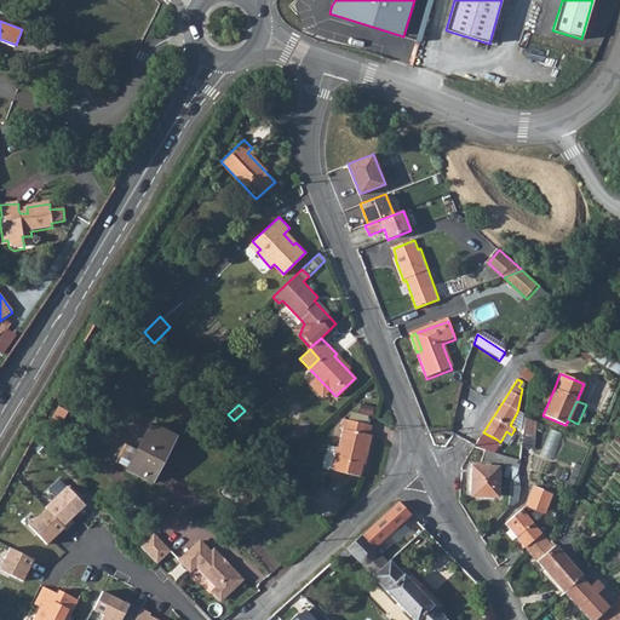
[(234,420),(241,429),(252,418),(245,411),(234,420)]
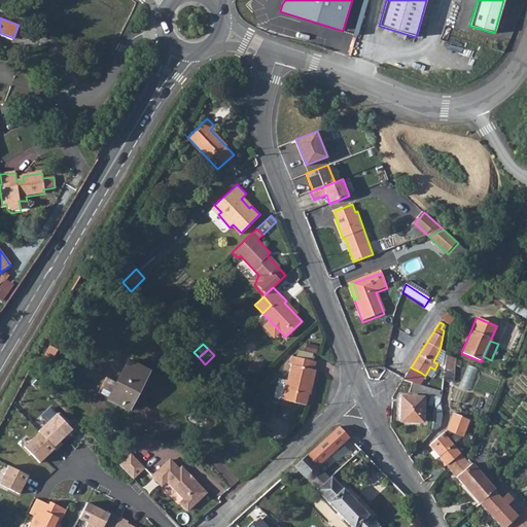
[(455,381),(458,356),(447,355),(445,380),(455,381)]
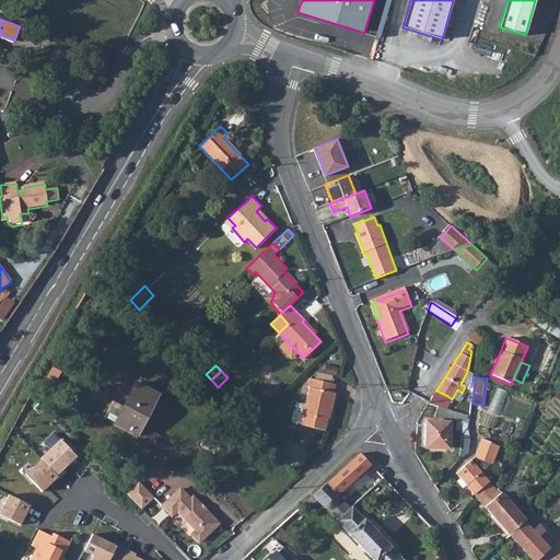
[(298,424),(323,430),(327,411),(330,412),(334,394),(331,393),(334,385),(308,378),(306,387),(308,388),(303,412),(301,411),(298,424)]
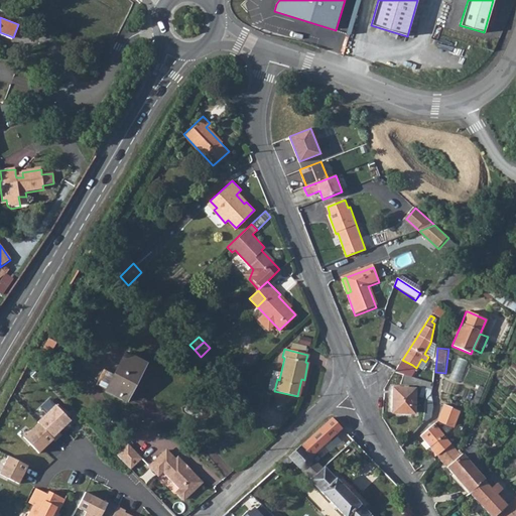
[(105,389),(124,399),(133,383),(130,382),(140,362),(124,353),(105,389)]
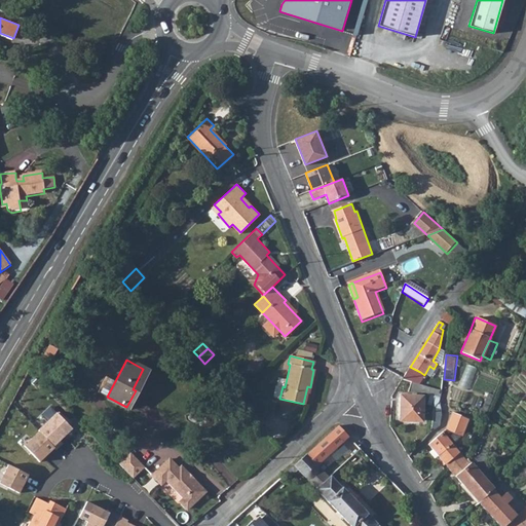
[(460,385),(471,388),(479,368),(470,364),(460,385)]
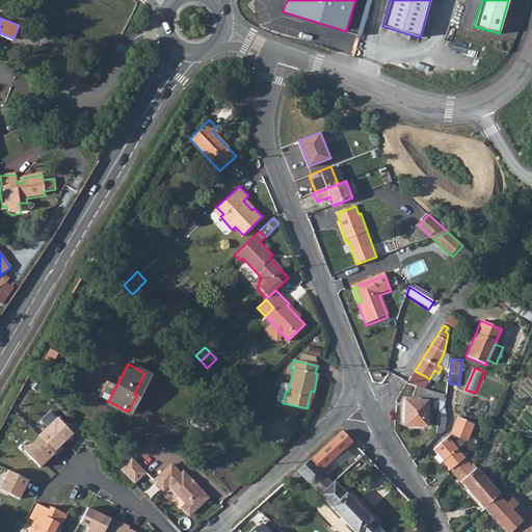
[(409,378),(421,384),(425,376),(415,371),(409,378)]
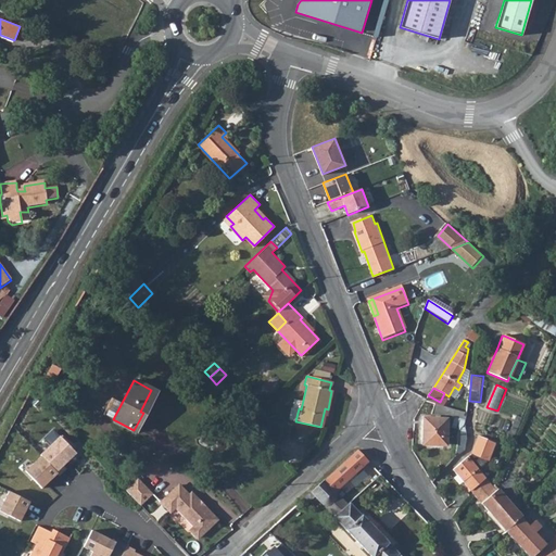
[(424,445),(445,445),(446,420),(425,420),(424,445)]
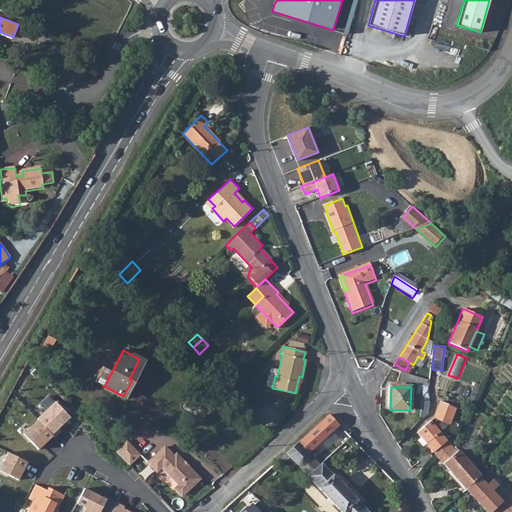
[(35,410),(40,415),(53,403),(48,398),(35,410)]
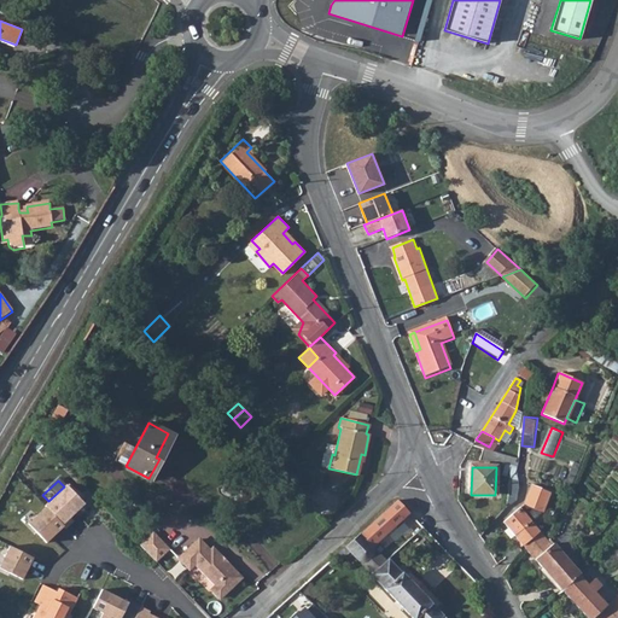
[(517,535),(534,520),(543,513),(546,512),(554,493),(534,484),(525,505),(506,522),(517,535)]
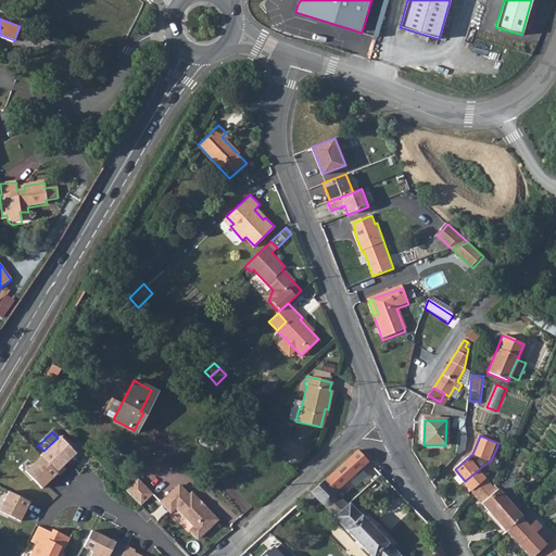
[(310,493),(318,500),(335,518),(333,519),(368,555),(399,555),(351,506),(353,503),(349,498),(343,503),(333,494),(368,462),(357,451),(310,493)]
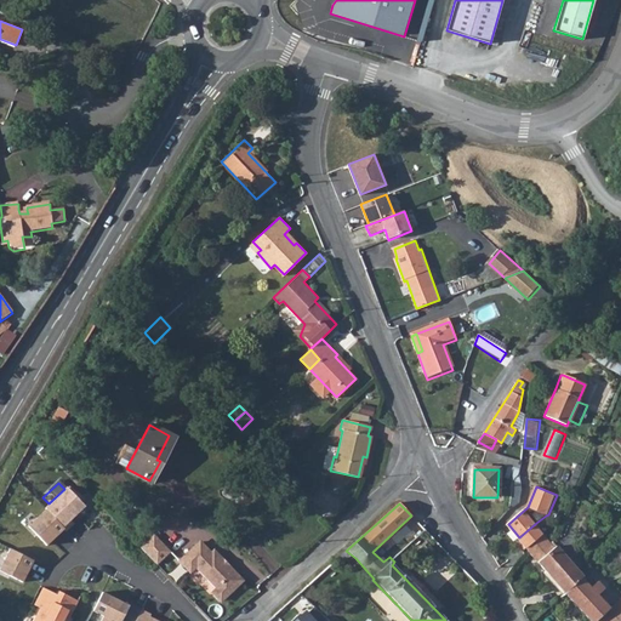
[(45,511),(28,527),(46,546),(63,530),(45,511)]
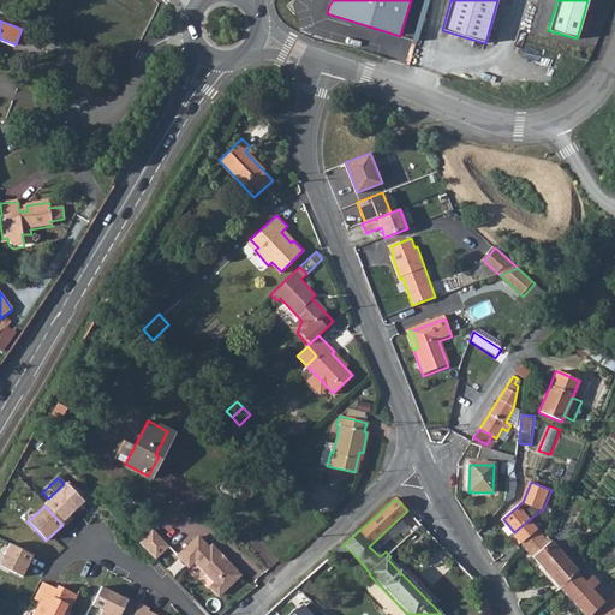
[(514,532),(517,536),(514,537),(521,544),(523,543),(539,529),(541,529),(531,518),(514,532)]
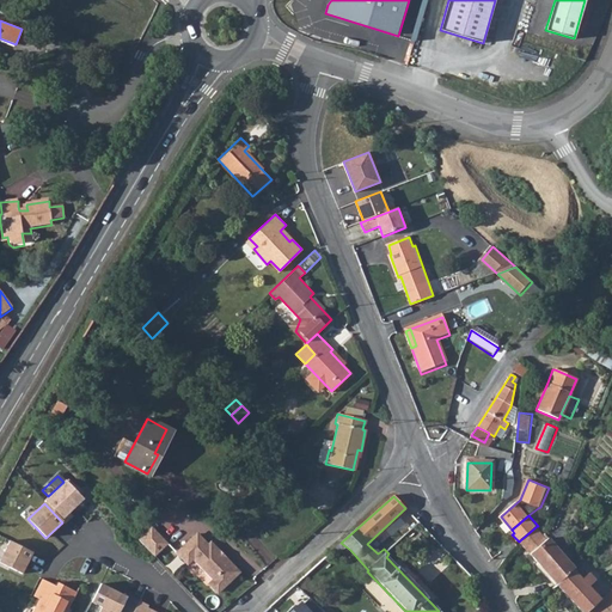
[(520,540),(531,554),(549,539),(537,526),(520,540)]
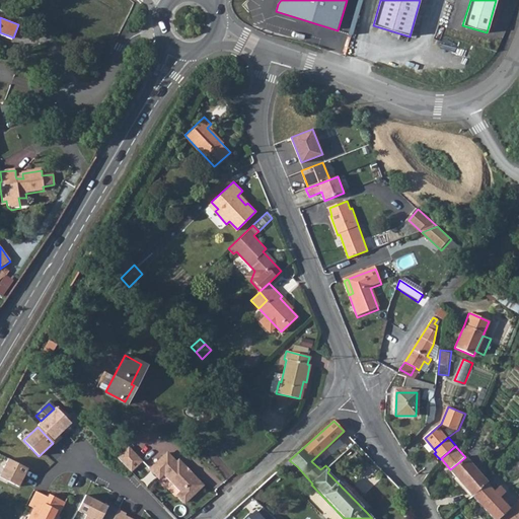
[(144,464),(130,449),(119,459),(133,474),(144,464)]
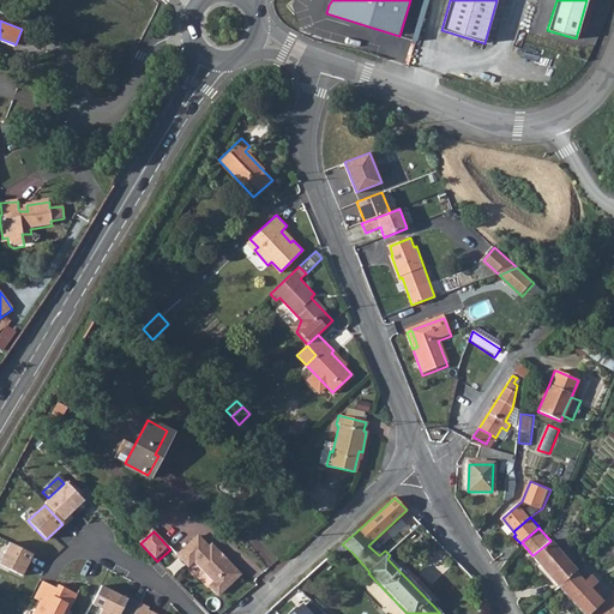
[(533,555),(560,587),(578,571),(579,570),(578,569),(553,539),(551,541),(533,555)]
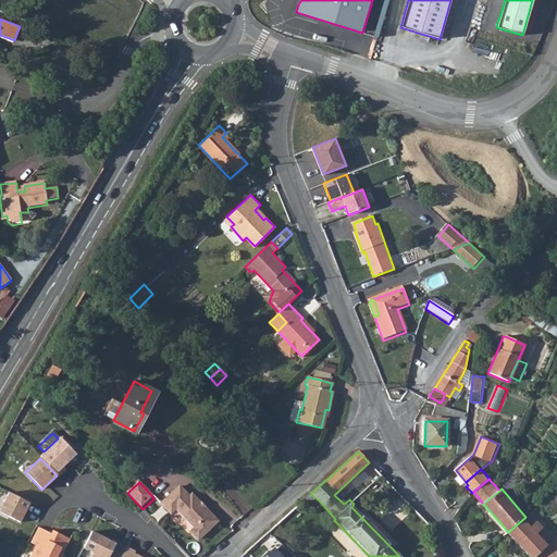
[(180,490),(161,506),(171,516),(174,516),(177,511),(195,530),(193,532),(193,535),(198,542),(201,542),(219,525),(219,522),(194,496),(192,498),(183,490),(180,490)]
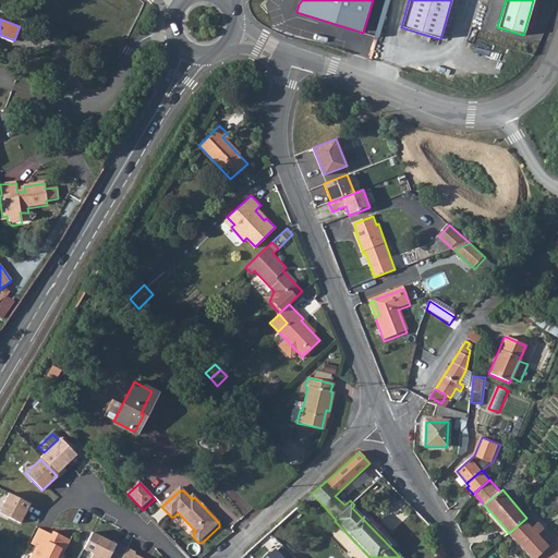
[(301,504),(308,511),(319,501),(311,495),(301,504)]
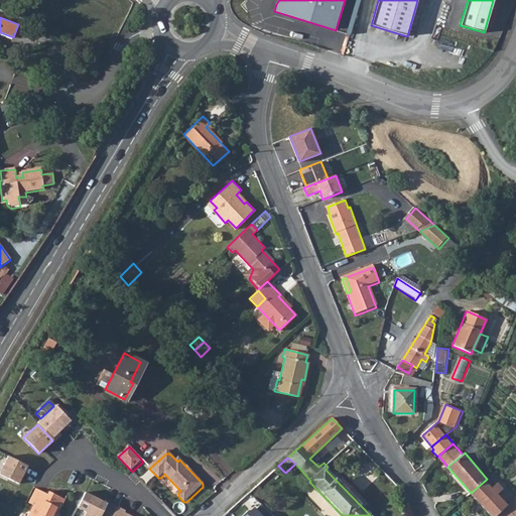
[(8,459),(0,474),(0,476),(18,486),(27,468),(8,459)]
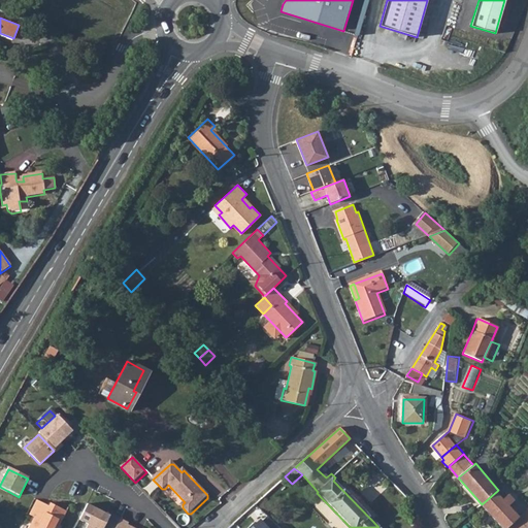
[(482,504),(503,527),(508,527),(521,517),(510,505),(508,503),(515,498),(510,494),(504,499),(497,491),(482,504)]
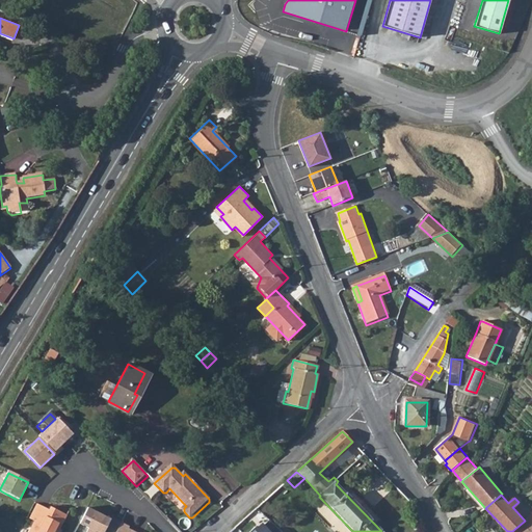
[(31,531),(53,531),(56,528),(58,529),(65,514),(50,506),(49,509),(36,503),(29,519),(32,520),(36,522),(31,531)]
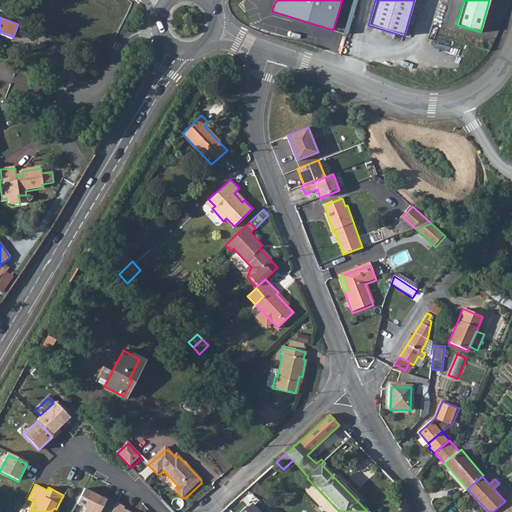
[(86,489),(79,504),(88,508),(85,511),(102,511),(108,500),(86,489)]
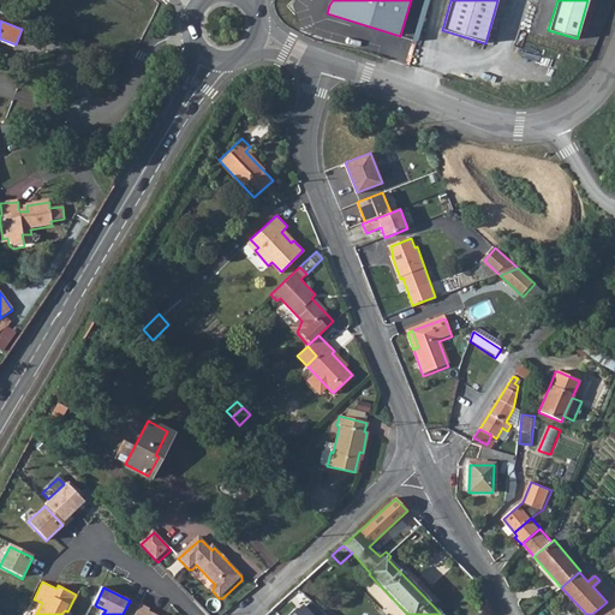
[(614,614),(614,593),(607,602),(592,614),(614,614)]
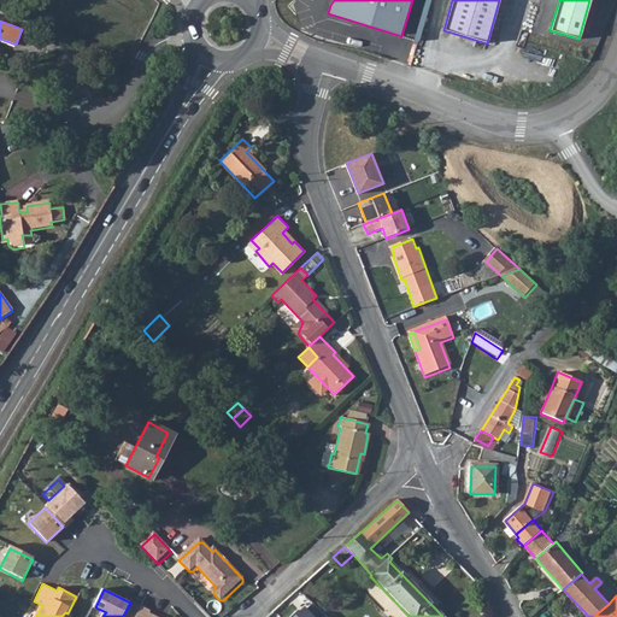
[(306,610),(313,616),(323,616),(312,604),(306,610)]
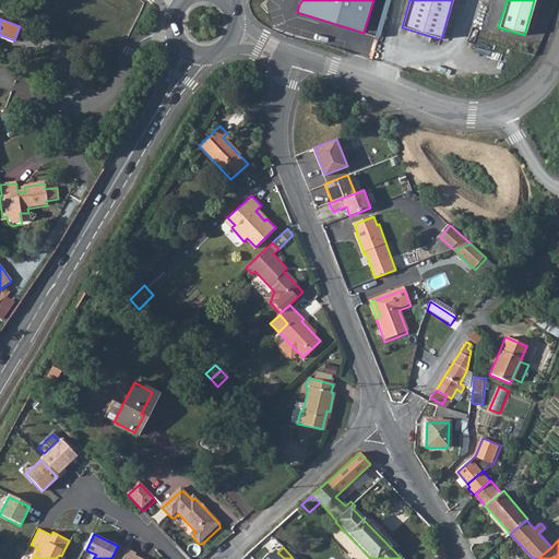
[(274,548),(263,558),(284,558),(277,552),(274,548)]
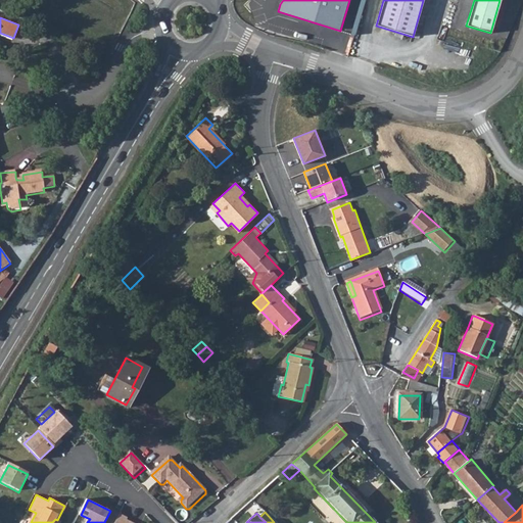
[(121,514),(115,522),(133,522),(128,520),(129,518),(121,514)]
